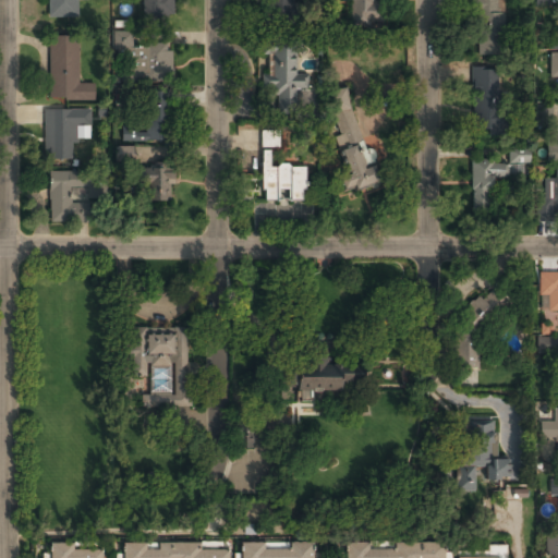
[(47,0),(47,19),(77,19),(79,1),(83,1),(83,0),(47,0)]
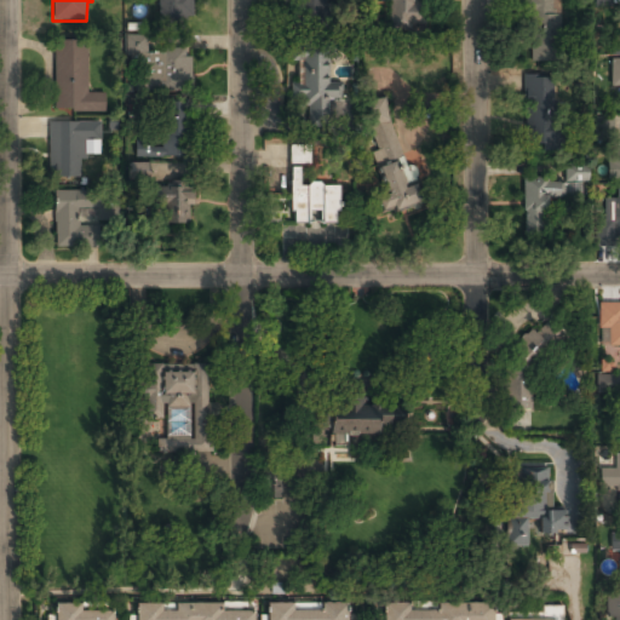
[(156,0),(156,17),(193,17),(193,0),(156,0)]
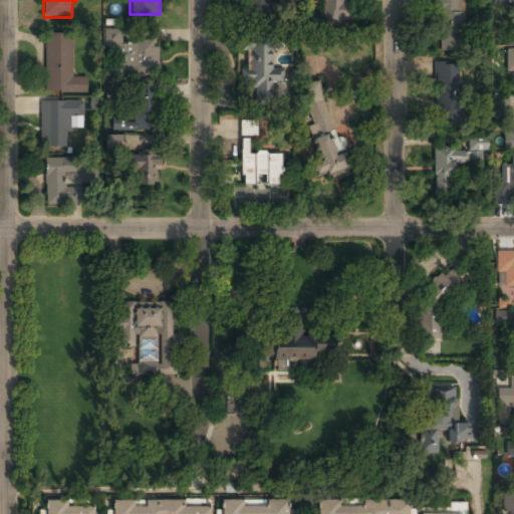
[(244,0),(244,14),(275,14),(275,0),(244,0)]
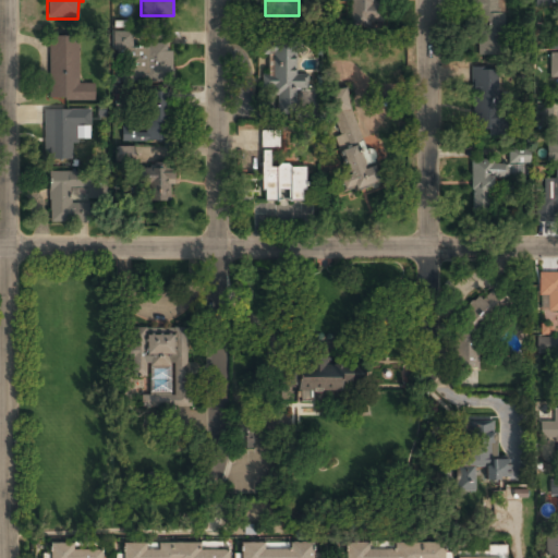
[(351,26),(376,26),(376,0),(340,0),(340,1),(351,1),(351,26)]
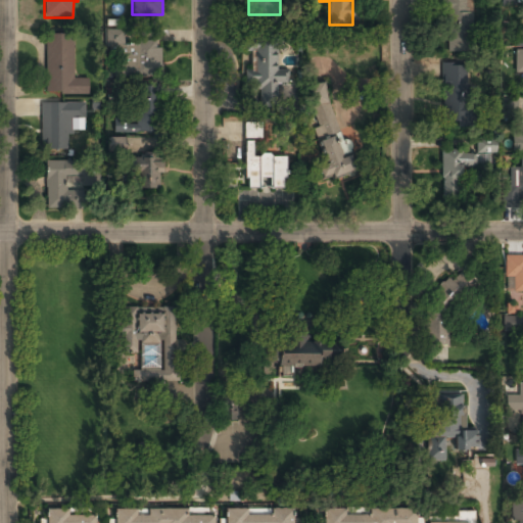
[(442,0),(442,22),(447,22),(446,51),(472,51),(472,0),(442,0)]
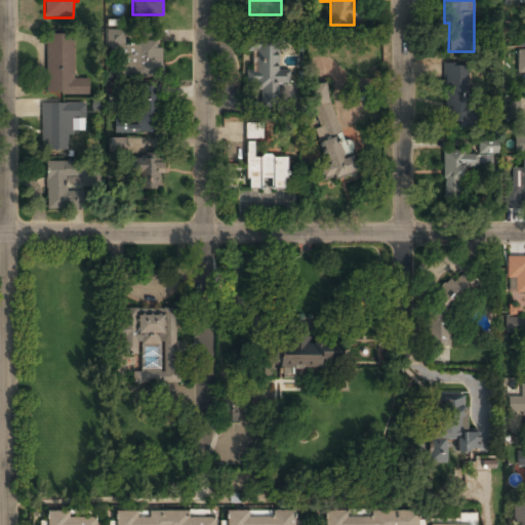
[(74,78),(74,35),(45,35),(44,94),(87,94),(87,78),(74,78)]
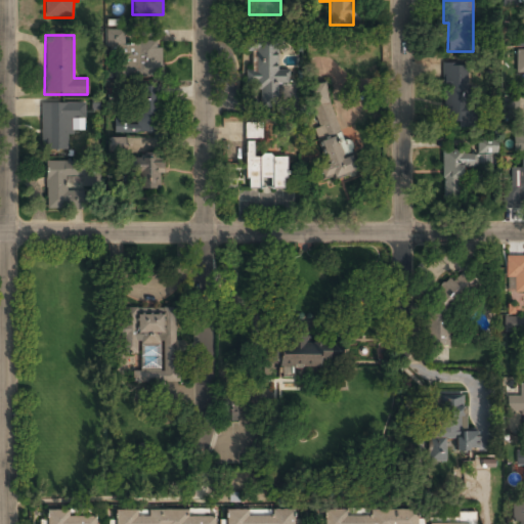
[(277,70),(276,40),(251,40),(251,70),(246,70),(246,88),(258,88),(259,101),(276,101),(276,84),(287,84),(286,70),(277,70)]
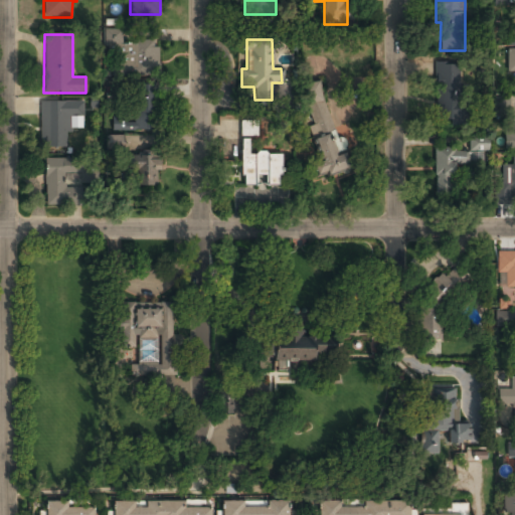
[(120,42),(120,69),(157,69),(157,42),(120,42)]
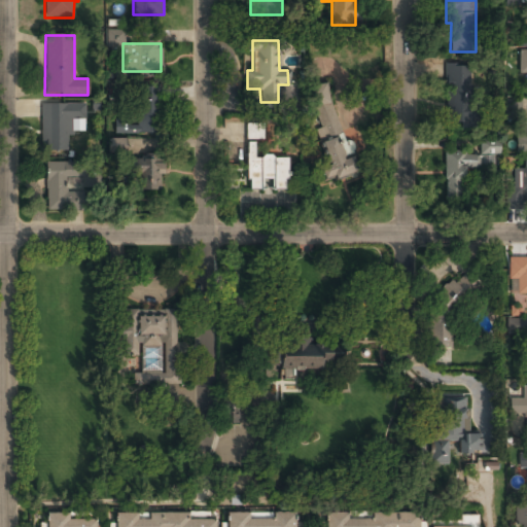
[(447,124),(469,124),(469,63),(447,63),(447,124)]
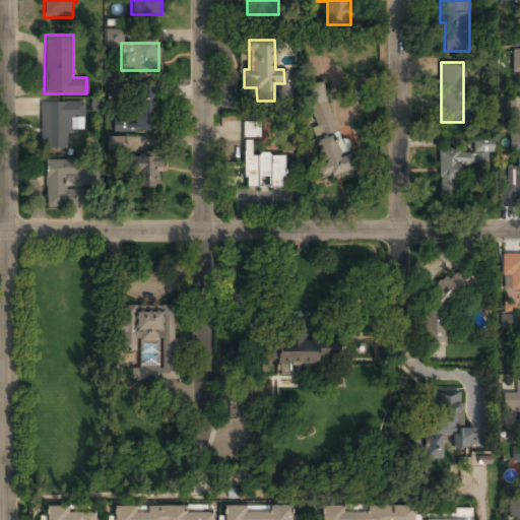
[(322,178),(345,174),(328,80),(305,85),(322,178)]
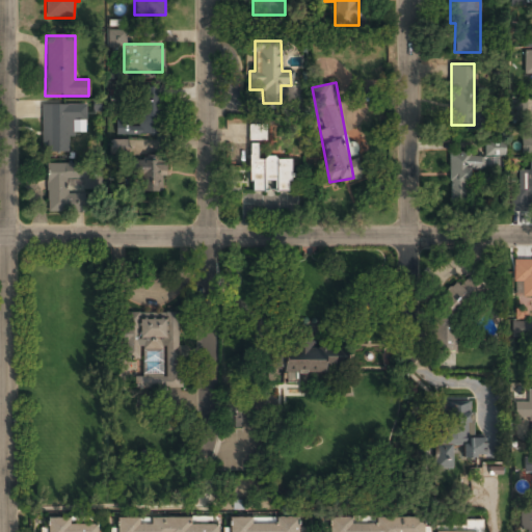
[(115,135),(159,134),(159,92),(136,92),(136,112),(115,112),(115,135)]
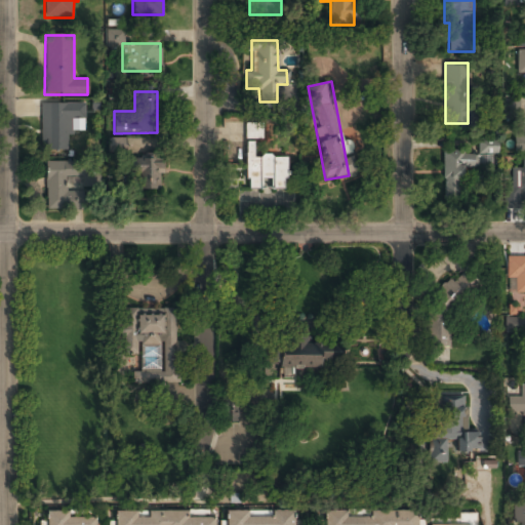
[(40,103),(40,151),(71,151),(71,119),(84,119),(84,103),(40,103)]
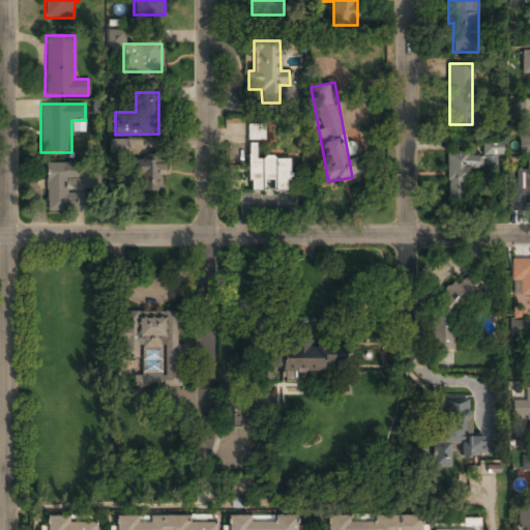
[(265,140),(265,123),(247,124),(247,141),(265,140)]
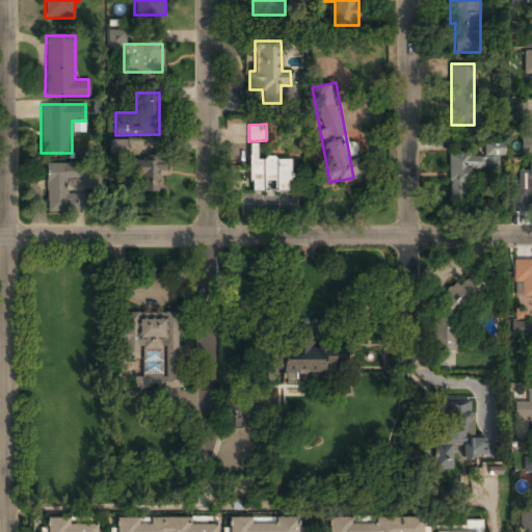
[(531,151),(531,129),(522,129),(522,151),(531,151)]
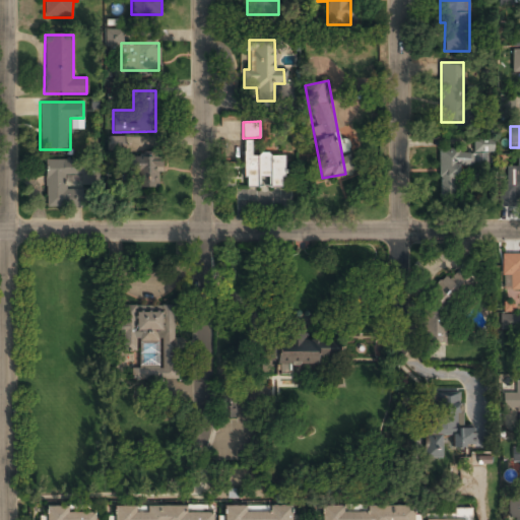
[(123,136),(109,136),(109,151),(124,150),(123,136)]
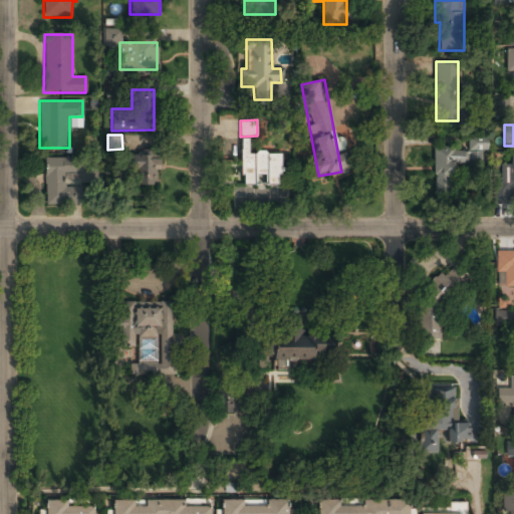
[(434,148),(434,195),(453,195),(453,164),(486,164),(486,136),(468,136),(468,148),(434,148)]
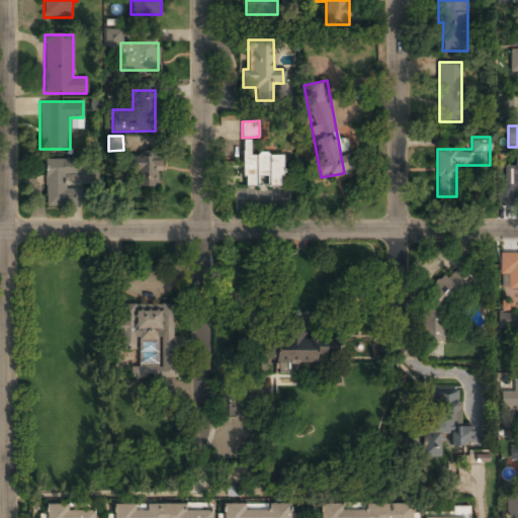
[(242,187),(283,187),(283,155),(251,155),(251,141),(242,141),(242,187)]
